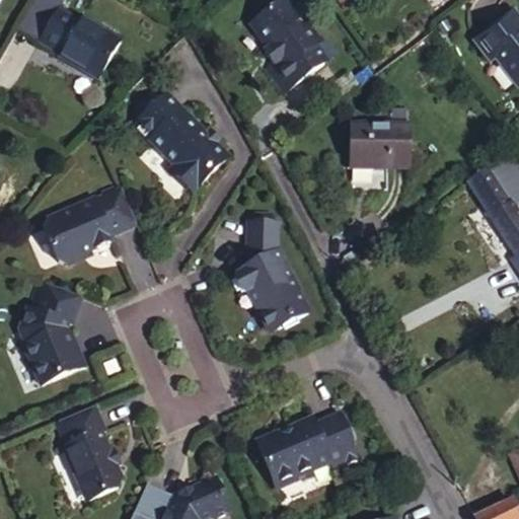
[(63,0),(31,0),(30,2),(55,16),(59,8),(63,0)]
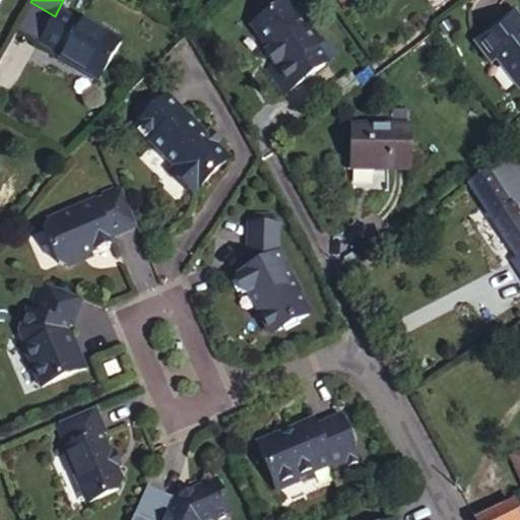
[(276,0),(250,20),(248,29),(261,48),(257,51),(265,63),(260,67),(277,91),(323,59),(313,43),(318,40),(288,0),(276,0)]
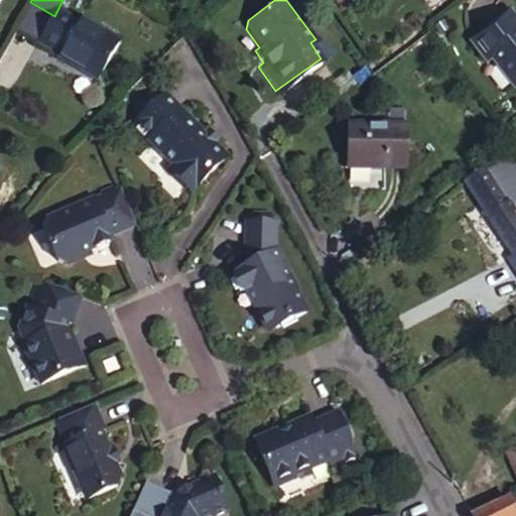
[(54,16),(30,2),(17,26),(40,39),(54,16)]
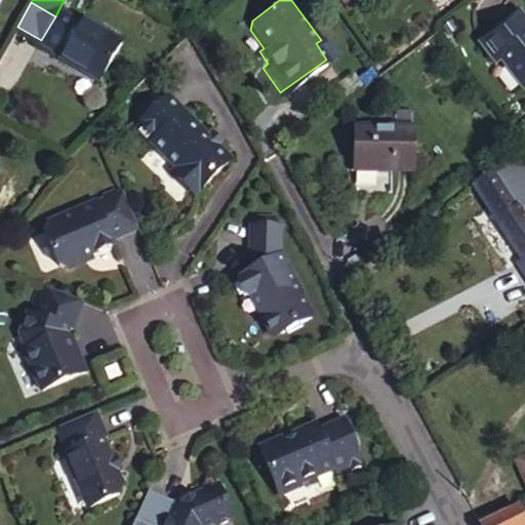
[(101,76),(122,40),(80,15),(78,21),(59,8),(55,16),(41,40),(40,42),(59,52),(56,56),(71,66),(74,61),(101,76)]
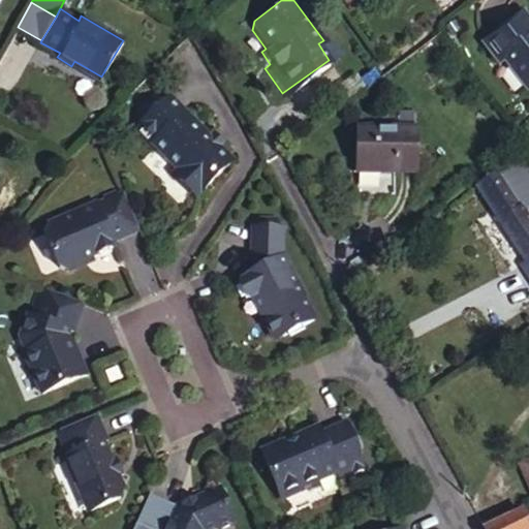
[(528,85),(528,27),(519,14),(481,43),(495,59),(502,53),(528,86),(528,85)]
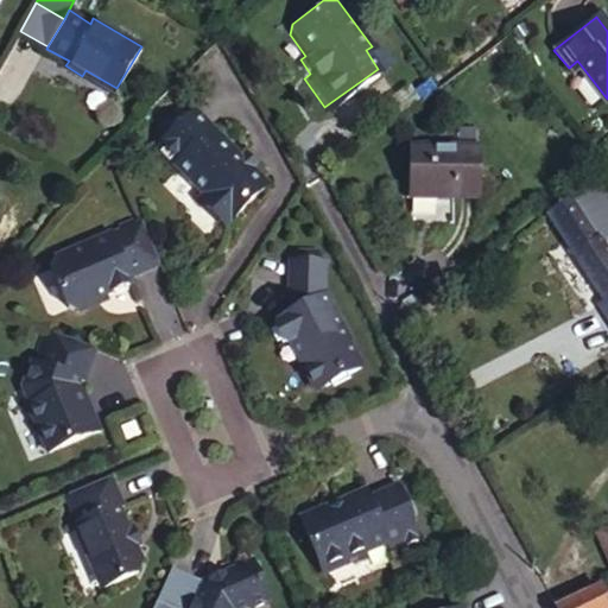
[(236,152),(207,121),(208,119),(189,100),(179,109),(158,132),(151,140),(169,160),(172,157),(202,188),(197,192),(222,219),(263,179),(247,163),(236,152)]
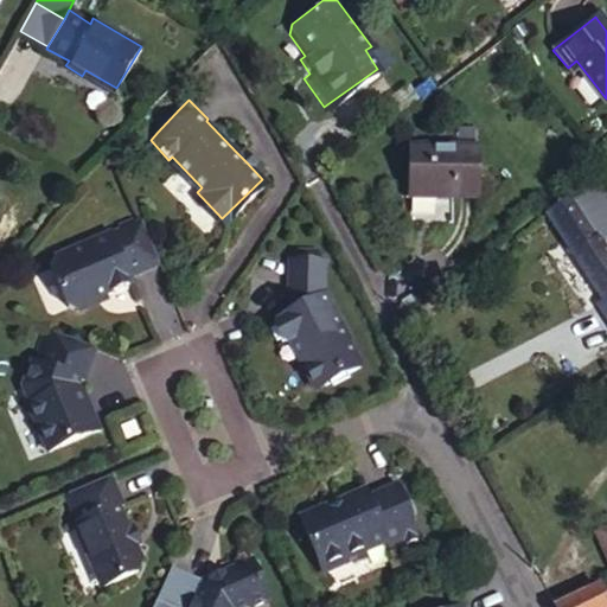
[(179,109),(173,103),(151,126),(158,132),(179,109)]
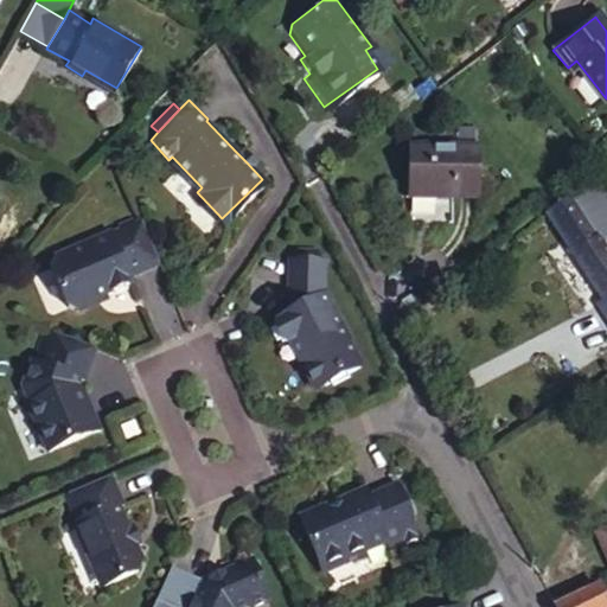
[(474,145),(410,144),(409,196),(436,197),(436,191),(474,192),(474,145)]
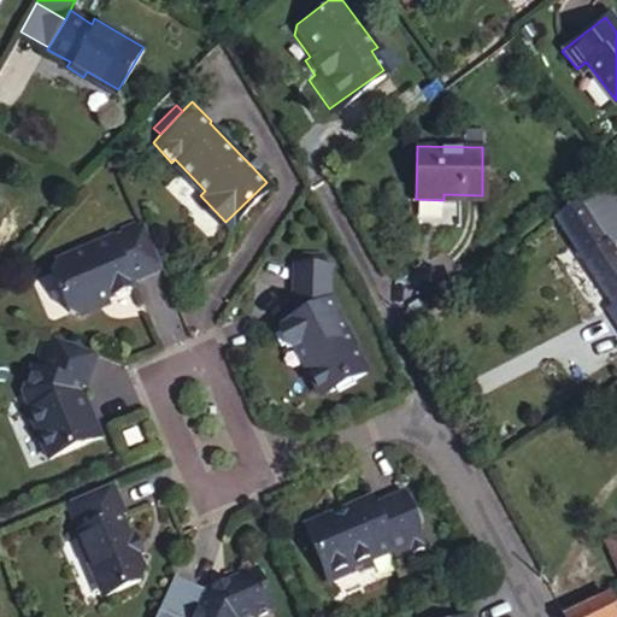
[(240,154),(251,165),(256,162),(245,151),(240,154)]
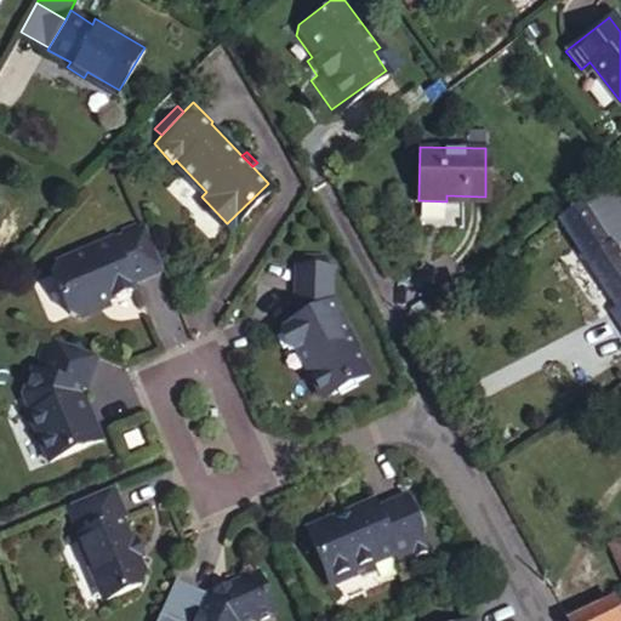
[(620,216),(607,191),(559,217),(611,308),(605,312),(620,340),(620,216)]
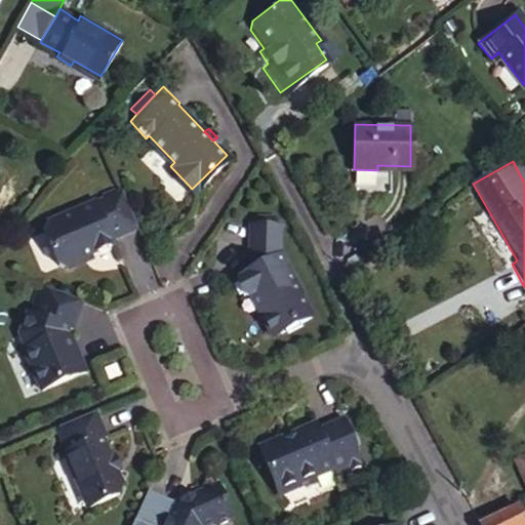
[(360,174),(360,188),(391,190),(392,175),(360,174)]
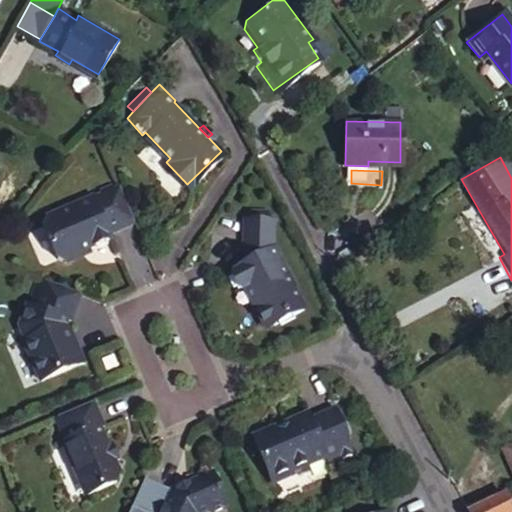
[(109,178),(99,182),(100,186),(111,182),(109,178)]
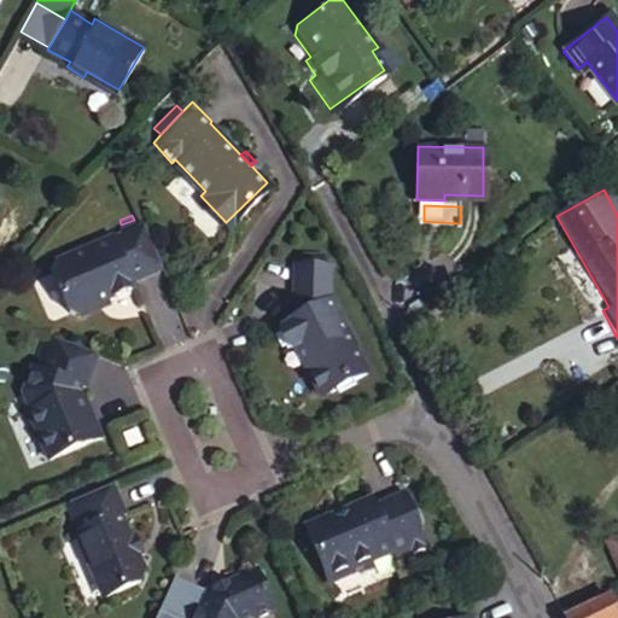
[(161,263),(141,216),(134,220),(121,225),(56,252),(52,262),(69,304),(79,309),(100,299),(98,296),(134,280),(132,275),(161,263)]
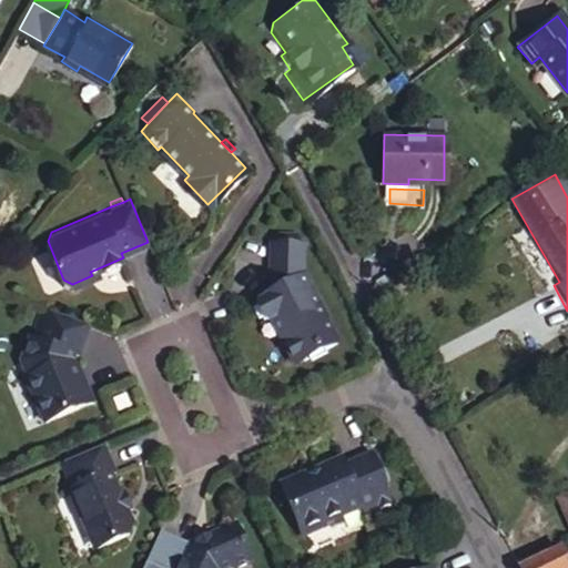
[(266,272),(272,272),(276,272),(281,281),(272,286),(255,295),(253,302),(260,315),(267,316),(270,315),(280,334),(286,335),(297,354),(305,356),(335,338),(323,317),(326,315),(310,285),(307,286),(300,274),(302,240),(295,240),(295,229),(275,227),(275,239),(267,239),(266,272)]
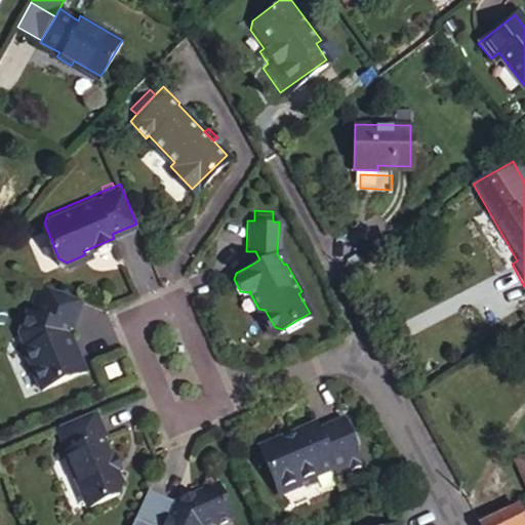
[(255,251),(251,251),(251,265),(259,259),(255,251)]
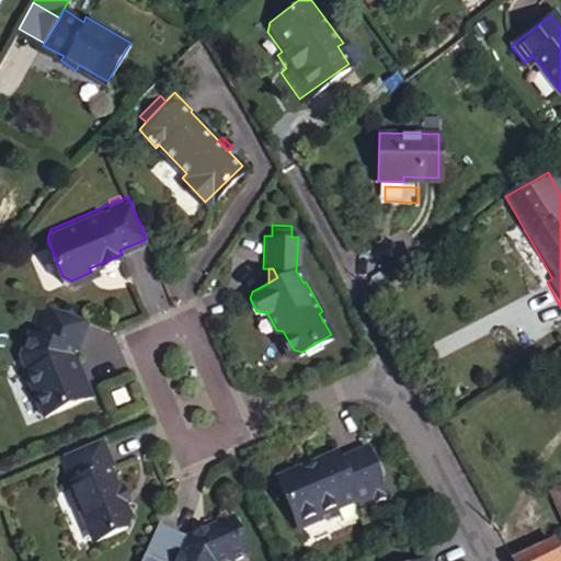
[(88,316),(39,297),(20,351),(25,365),(23,367),(42,412),(90,391),(78,365),(76,366),(69,352),(71,346),(76,348),(88,316)]
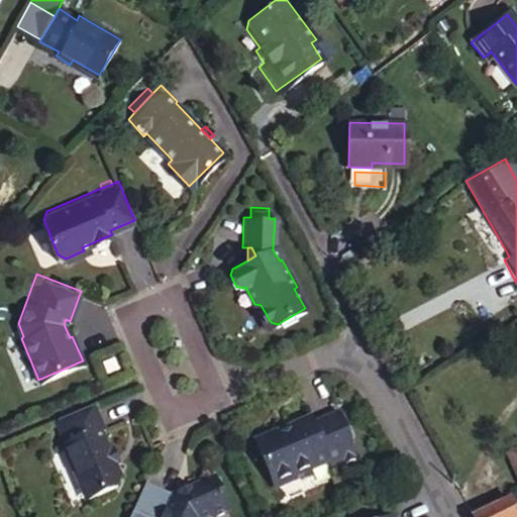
[(269,329),(278,324),(271,322),(261,305),(254,304),(269,329)]
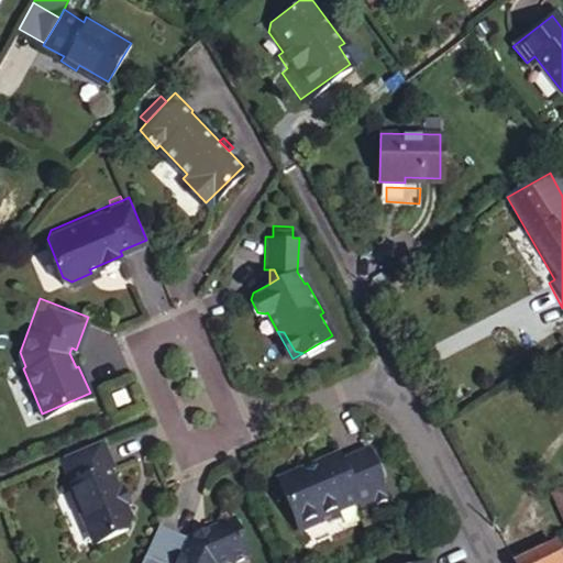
[(122,383),(110,388),(116,401),(128,396),(122,383)]
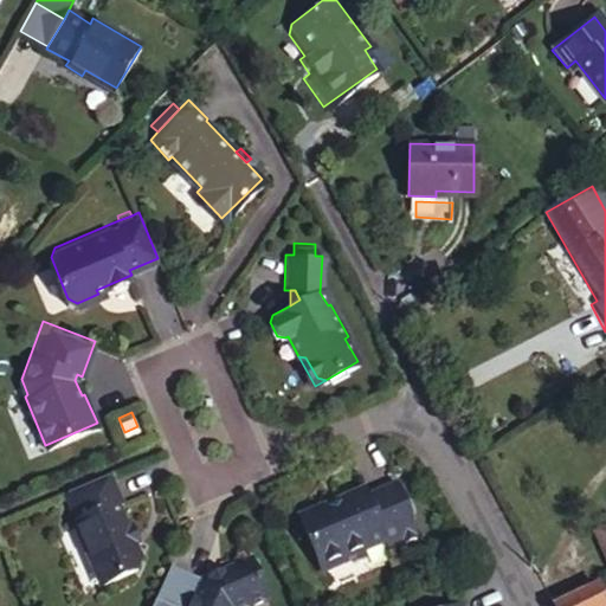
[(107,470),(66,488),(78,516),(73,519),(89,558),(92,556),(101,579),(133,565),(137,558),(130,542),(134,541),(124,523),(122,524),(114,502),(118,500),(107,470)]
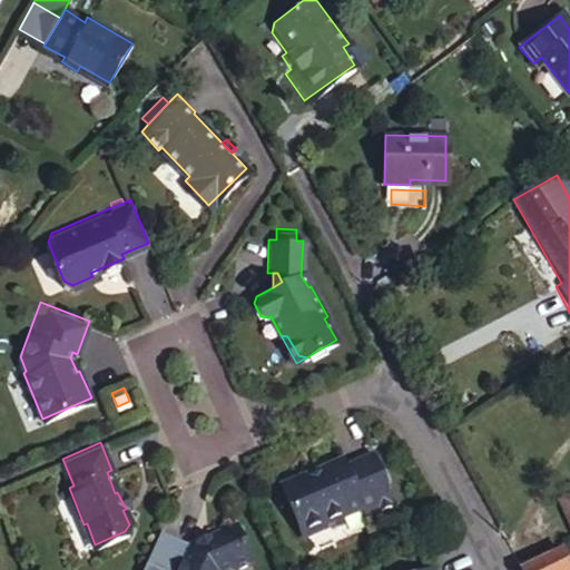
[(301,529),(324,520),(359,504),(363,513),(393,501),(371,450),(342,462),(338,455),(279,481),(301,529)]
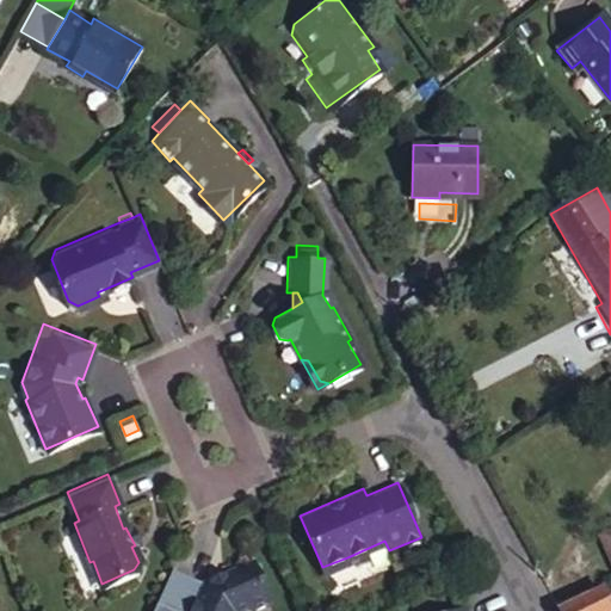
[(125,528),(135,545),(140,543),(131,525),(125,528)]
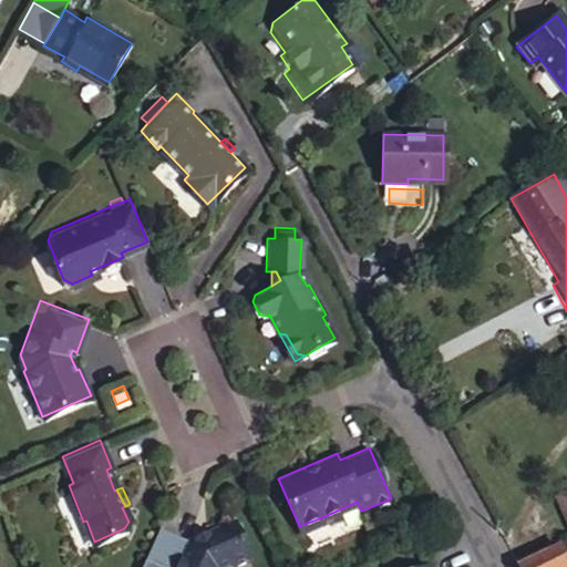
[(566,493),(555,500),(566,522),(566,493)]
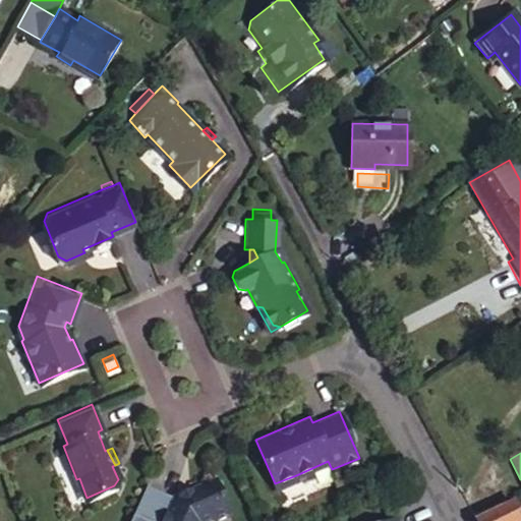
[(146,479),(129,510),(148,519),(147,520),(201,520),(230,510),(217,479),(213,477),(211,473),(187,484),(190,489),(178,496),(170,491),(146,479)]
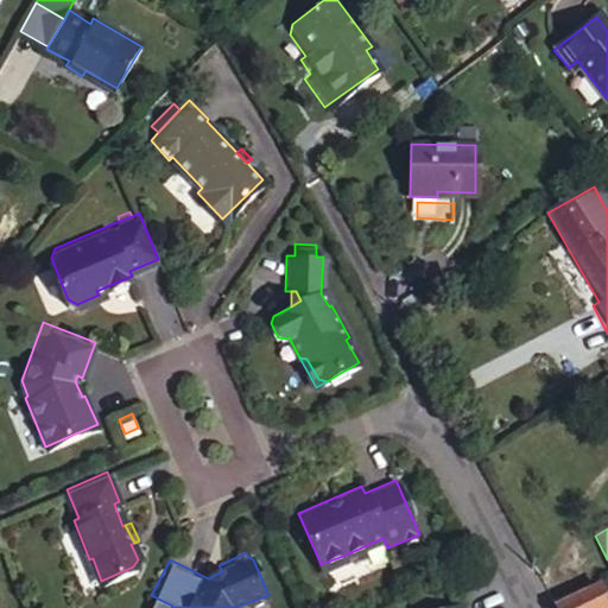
[(348,559),(346,555),(321,564),(323,570),(348,559)]
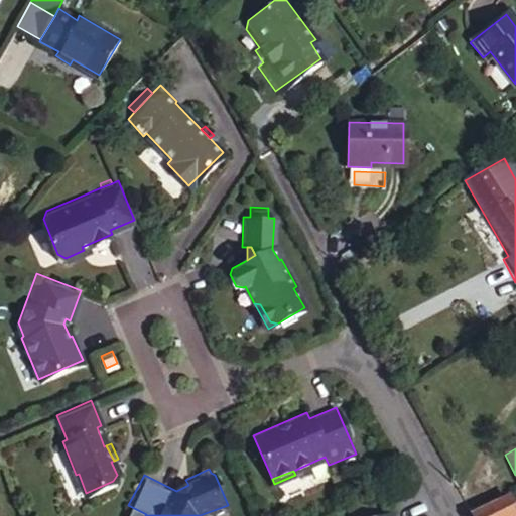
[(180,481),(168,487),(176,491),(188,485),(185,480),(180,481)]
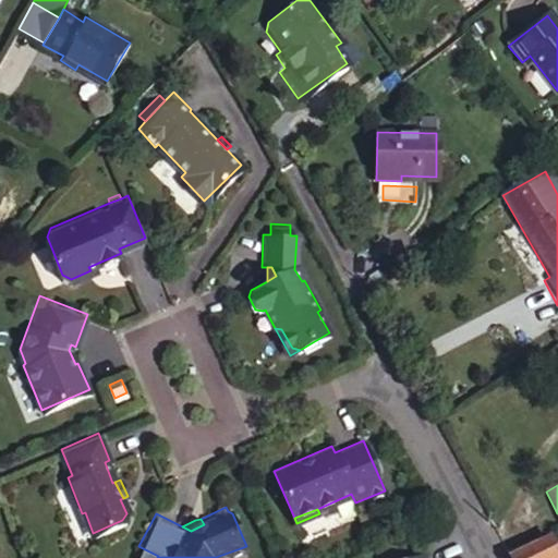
[(514,557),(523,557),(552,544),(549,540),(514,557)]
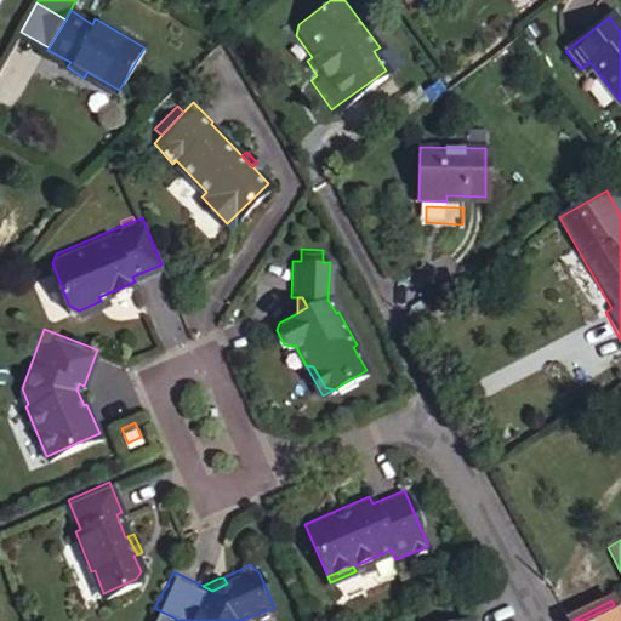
[(582,620),(620,620),(620,619),(614,605),(582,620)]
